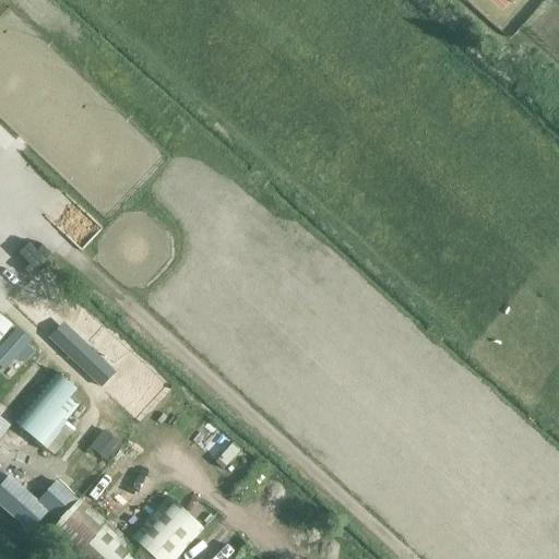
[(0,343),(13,326),(0,314),(0,343)]
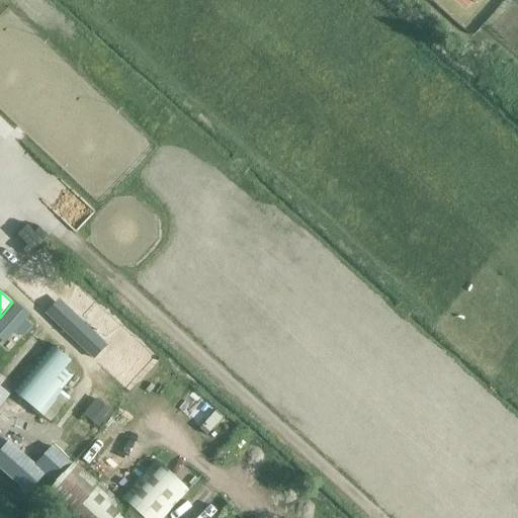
[(47,312),(95,357),(109,342),(61,295),(47,312)]
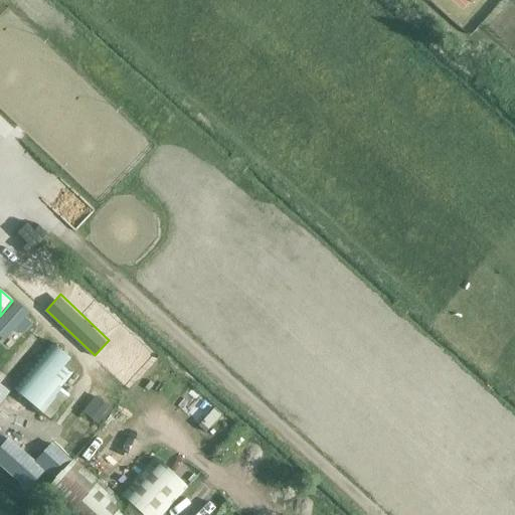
[(0,333),(6,337),(13,327),(23,334),(35,316),(15,302),(0,322),(0,333)]
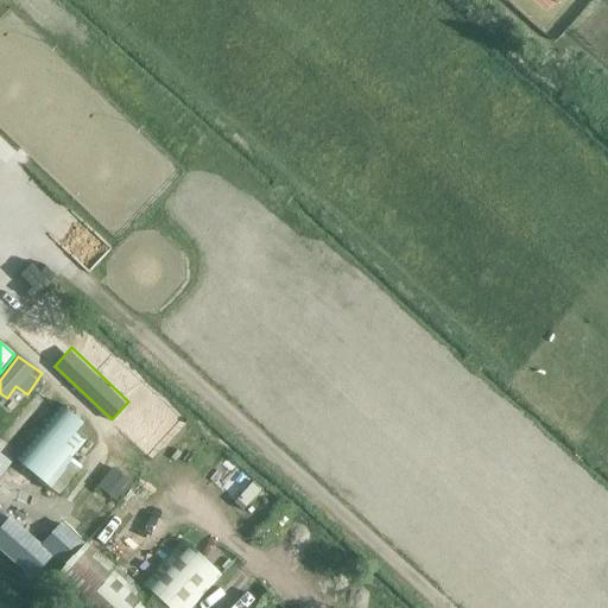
[(93,435),(59,405),(13,458),(51,491),(75,463),(71,460),(93,435)]
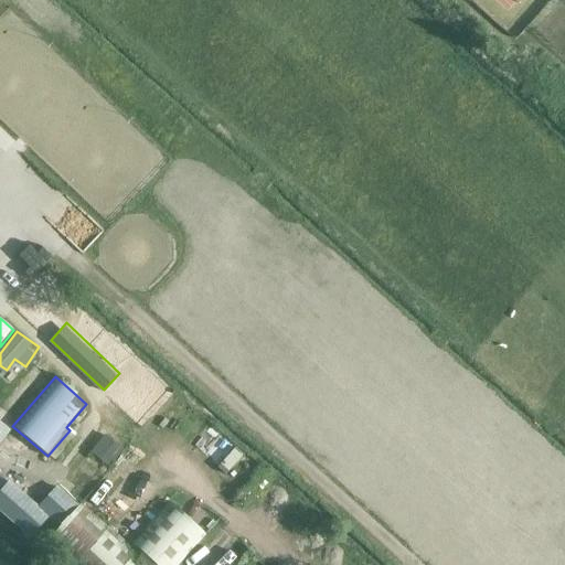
[(0,422),(0,443),(10,430),(0,422)]
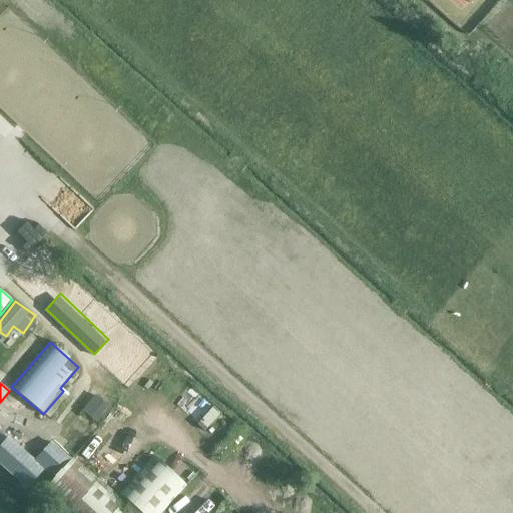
[(93,393),(86,412),(104,419),(111,400),(93,393)]
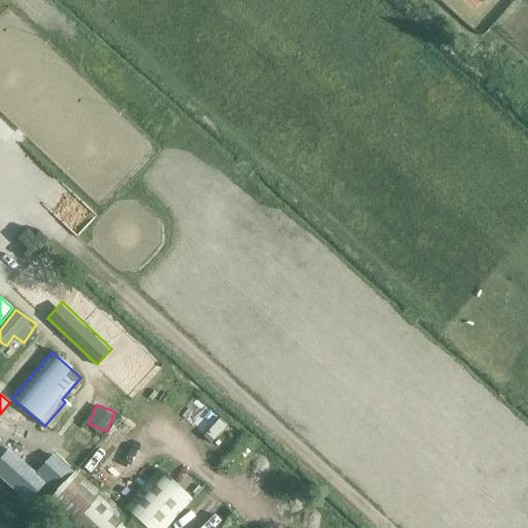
[(10,449),(0,459),(0,476),(27,502),(45,483),(55,492),(74,471),(54,452),(33,471),(10,449)]
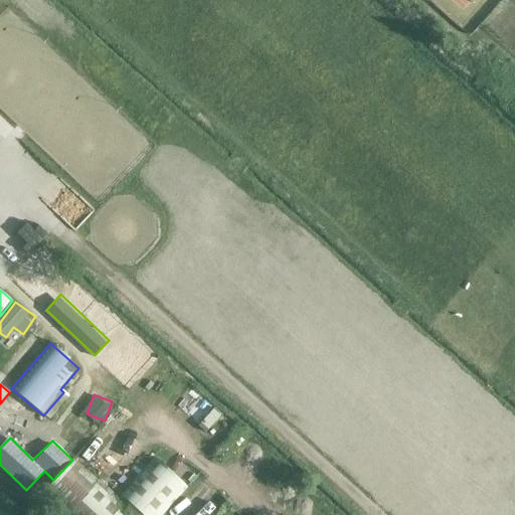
[(164,514),(185,492),(152,460),(112,502),(73,466),(48,492),(72,514),(164,514)]
